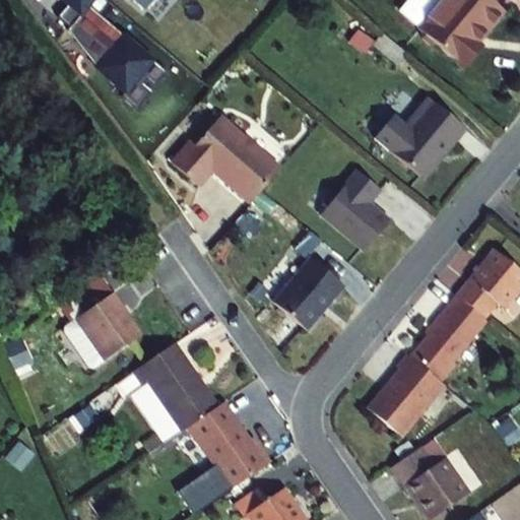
[(87,6),(92,0),(61,0),(68,5),(57,18),(69,28),(67,31),(103,61),(96,69),(125,92),(122,98),(138,111),(153,91),(144,83),(147,80),(154,86),(166,73),(87,6)]
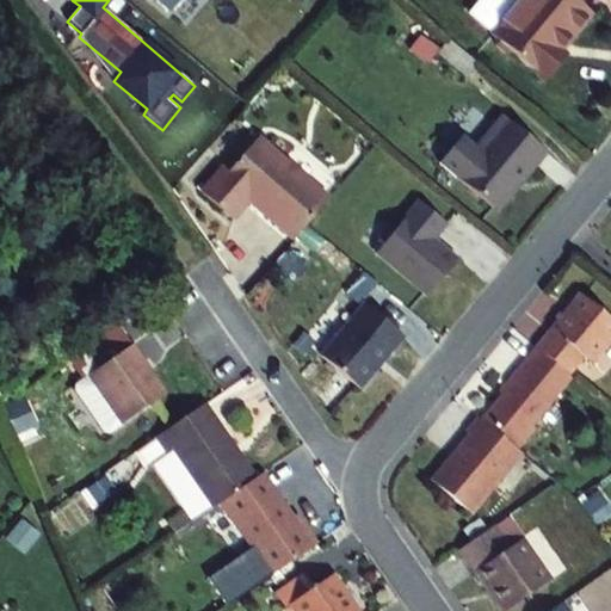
[(573,36),(591,14),(574,0),(522,0),(492,36),(495,39),(495,47),(505,54),(512,53),(542,79),(562,55),(556,49),(569,32),(573,36)]
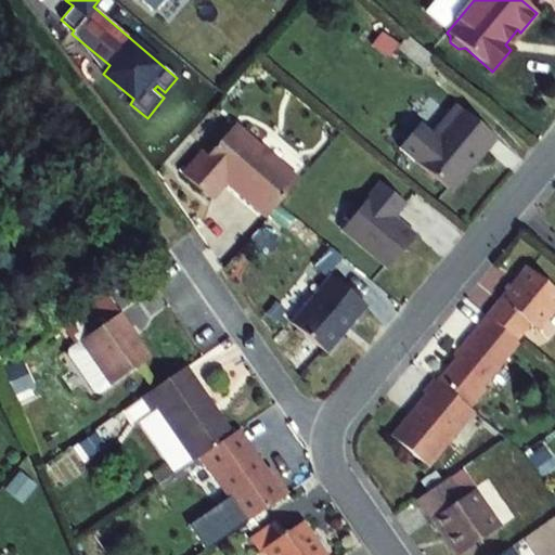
[(434,59),(409,37),(398,49),(423,71),(434,59)]
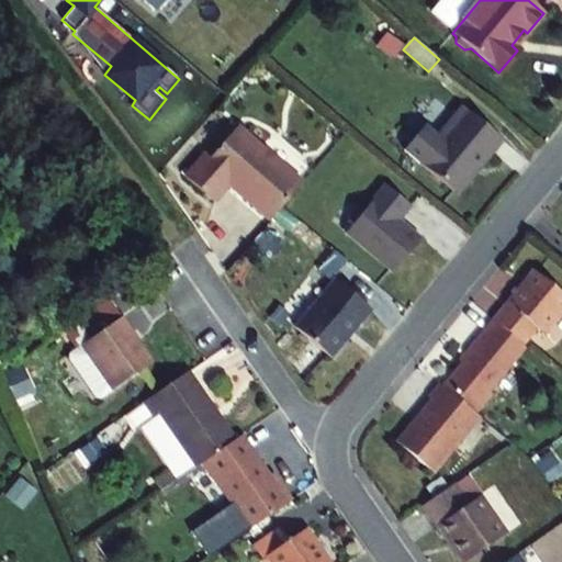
[(478,170),(503,141),(463,107),(437,137),(441,141),(420,165),(453,192),(474,167),(478,170)]
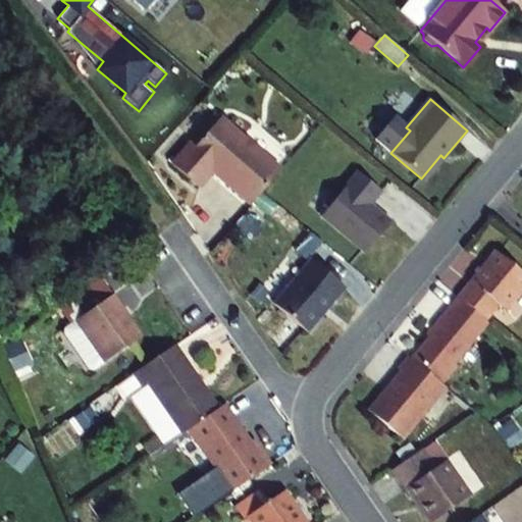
[(251,206),(280,171),(220,118),(195,148),(190,143),(170,164),(198,189),(212,172),(251,206)]
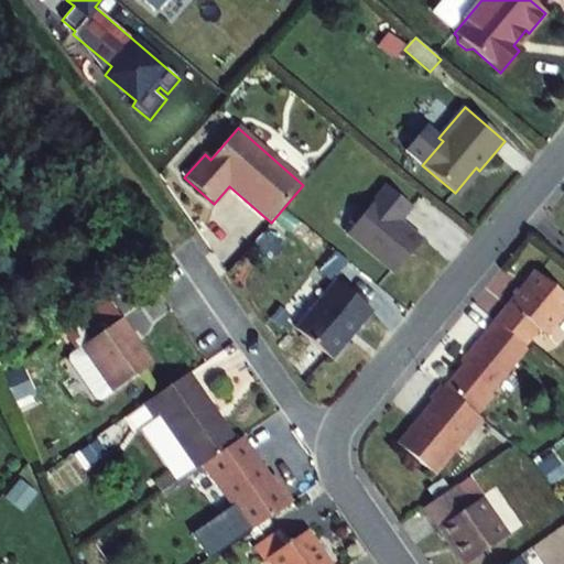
[(458,196),(479,171),(476,167),(455,193),(458,196)]
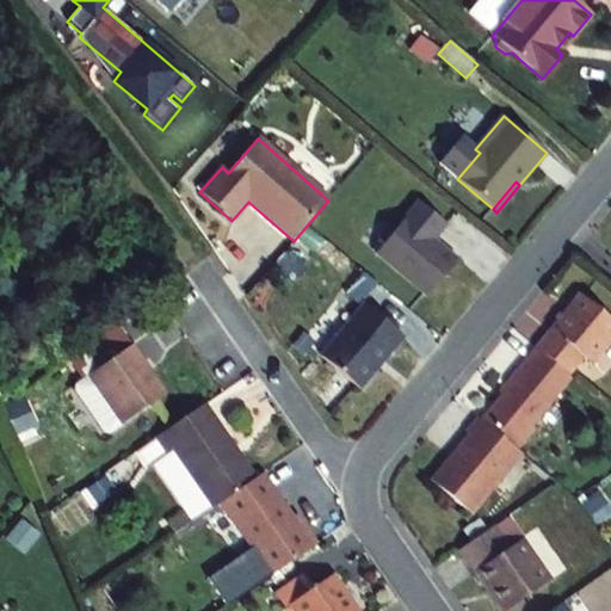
[(375,253),(427,297),(457,261),(433,240),(446,226),(419,202),(375,253)]
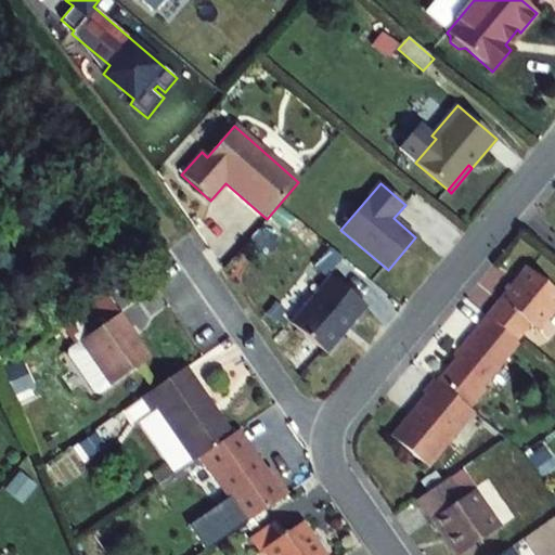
[(487,318),(516,341),(530,324),(537,331),(554,308),(554,291),(527,268),(487,318)]
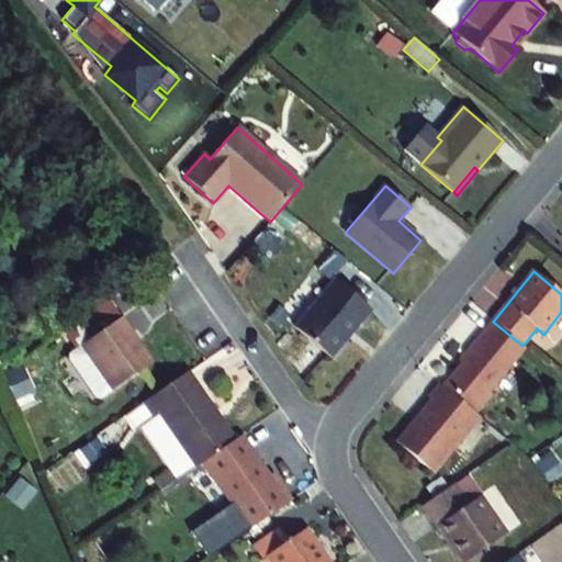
[(335,281),(294,329),(332,360),(372,311),(335,281)]
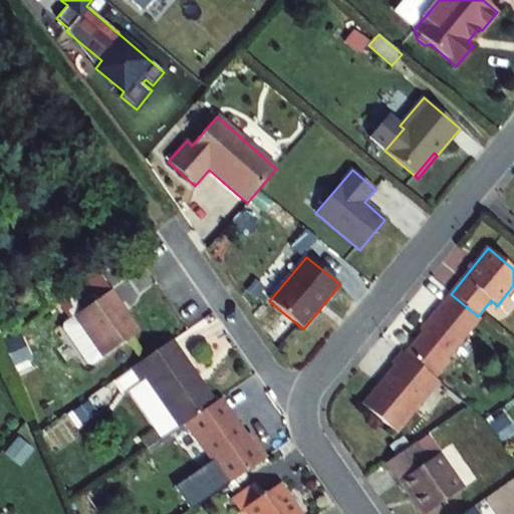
[(91,365),(139,333),(126,314),(127,313),(111,291),(63,324),(61,329),(86,365),(91,365)]
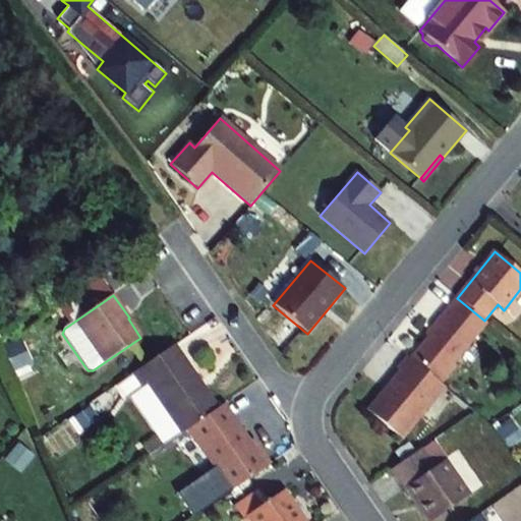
[(410,358),(442,384),(456,366),(454,364),(487,323),(484,321),(457,298),(457,297),(425,335),(430,338),(425,345),(423,343),(410,358)]
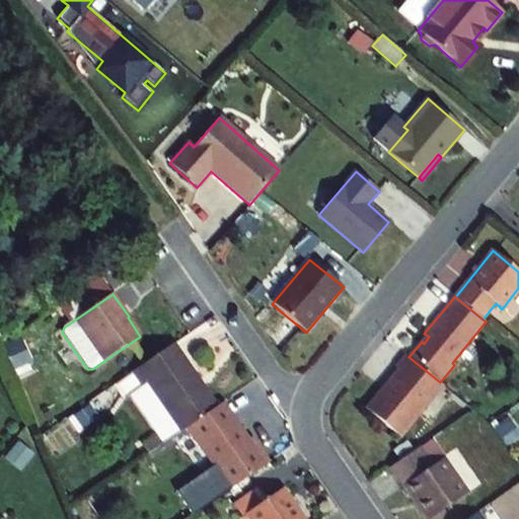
[(12,368),(27,362),(19,343),(4,349),(12,368)]
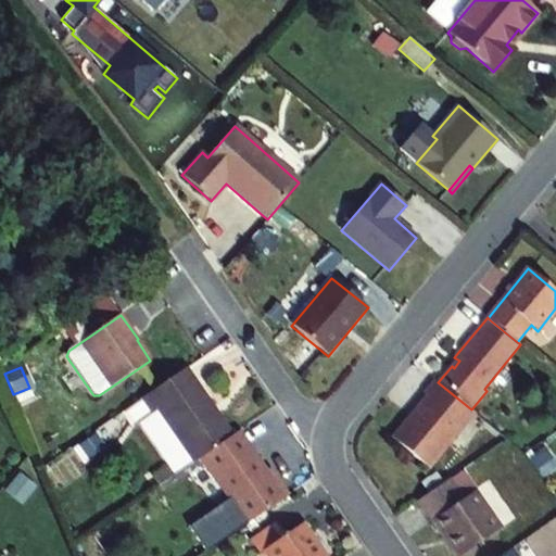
[(232,436),(186,369),(124,412),(134,426),(140,420),(158,408),(194,462),(201,457),(232,436)]
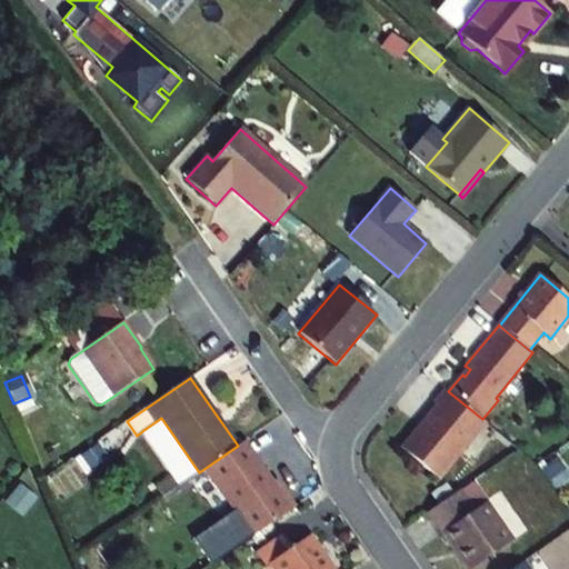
[(433,402),(437,405),(427,417),(429,418),(426,423),(423,421),(401,448),(440,480),(486,422),(482,419),(448,391),(445,389),(433,402)]
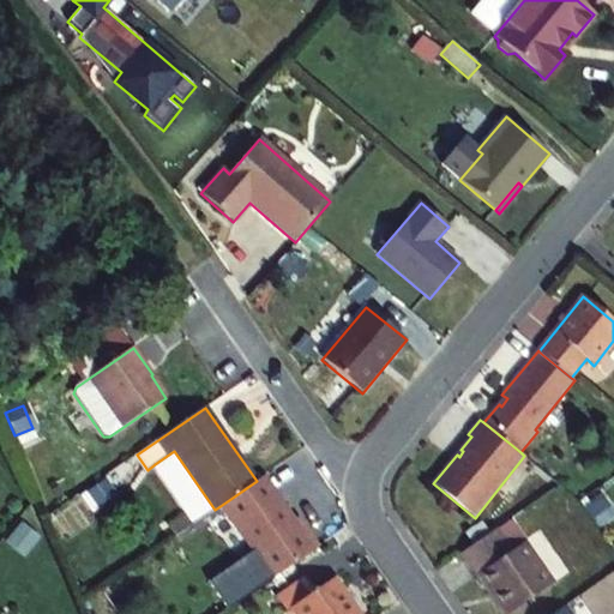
[(215,510),(174,451),(155,464),(196,523),(215,510)]
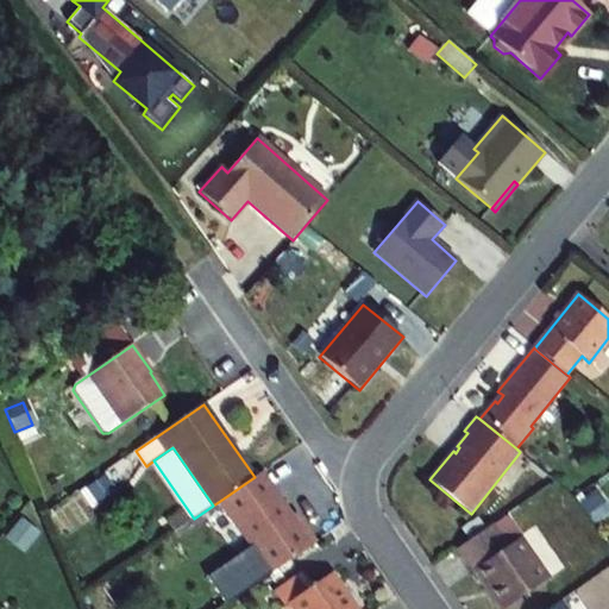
[(262,472),(255,477),(220,501),(270,575),(313,546),(262,472)]
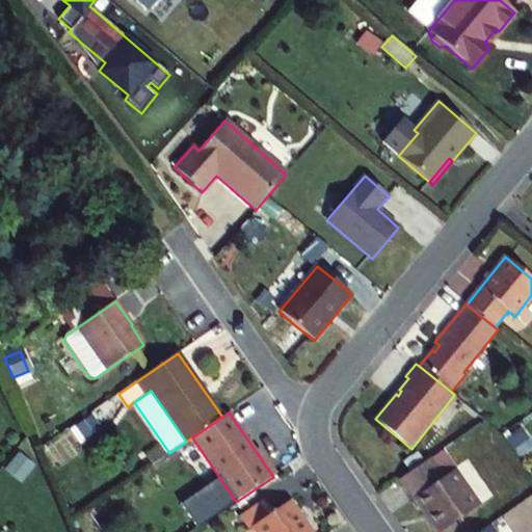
[(517,453),(528,446),(515,428),(505,435),(517,453)]
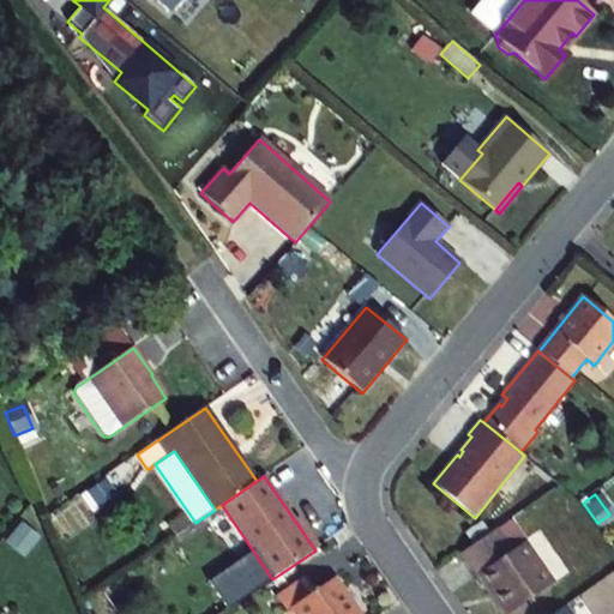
[(191,527),(186,518),(169,529),(175,537),(191,527)]
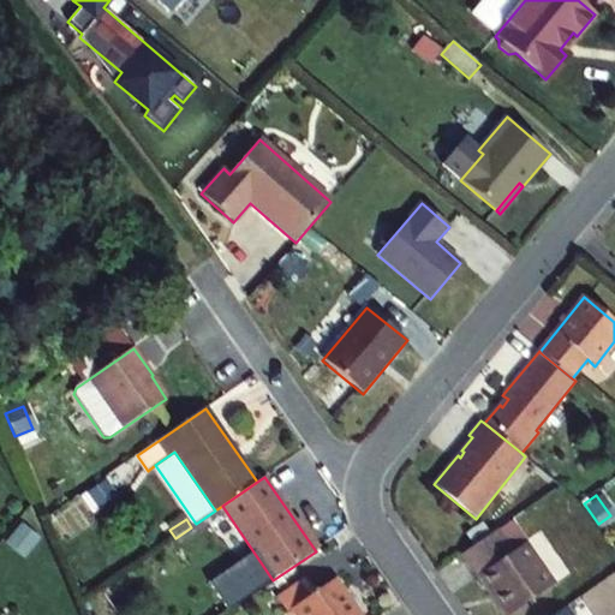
[(497,530),(463,555),(481,580),(485,577),(512,614),(555,585),(526,543),(513,553),(497,530)]
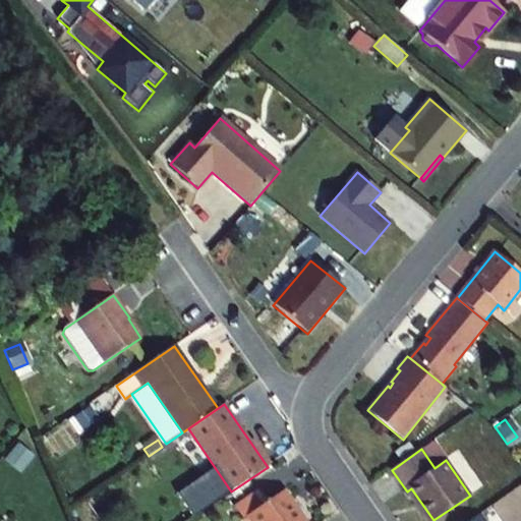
[(426,520),(432,520),(433,520),(411,488),(407,491),(426,520)]
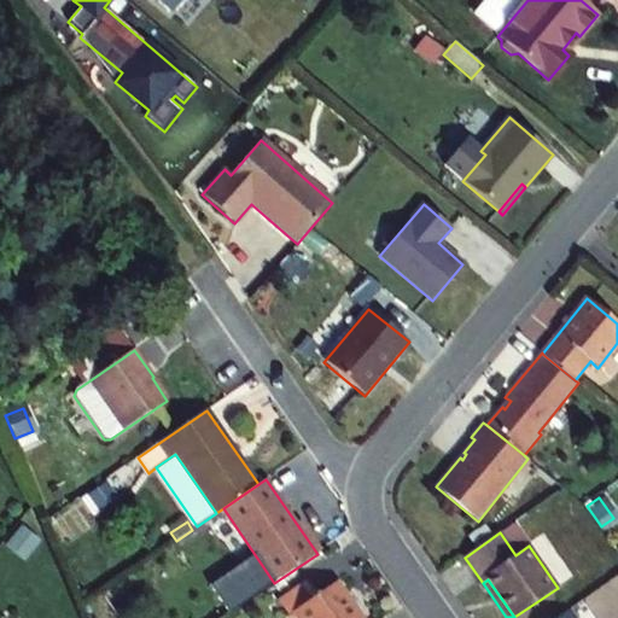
[(283,598),(293,612),(318,595),(308,581),(283,598)]
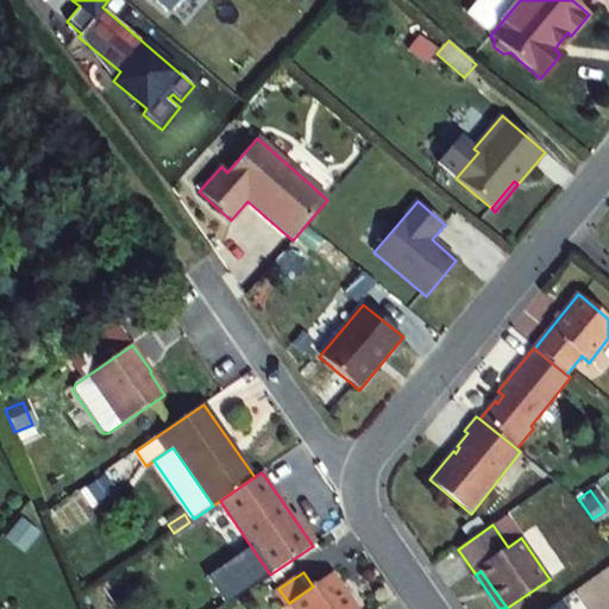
[(356,608),(332,573),(313,586),(289,603),(292,608),(356,608)]
